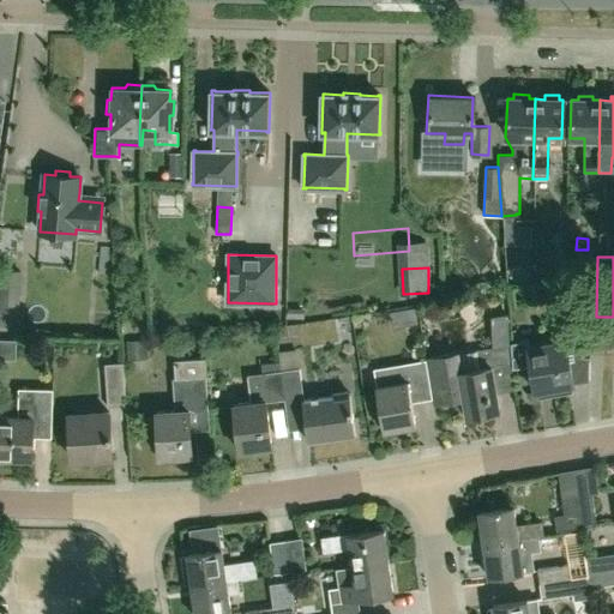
[(0,307),(16,308),(19,271),(0,269),(0,307)]
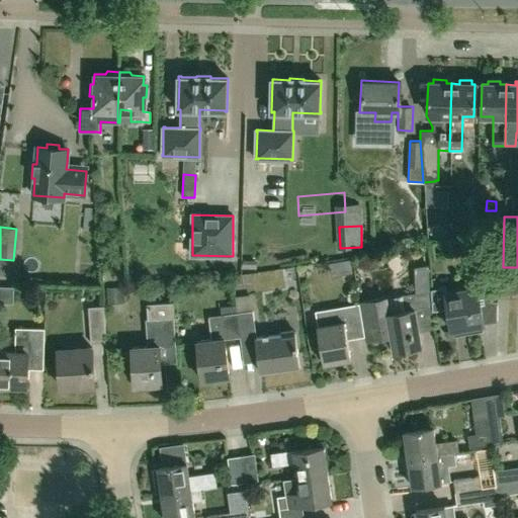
[(489,247),(476,247),(476,258),(489,259),(489,247)]
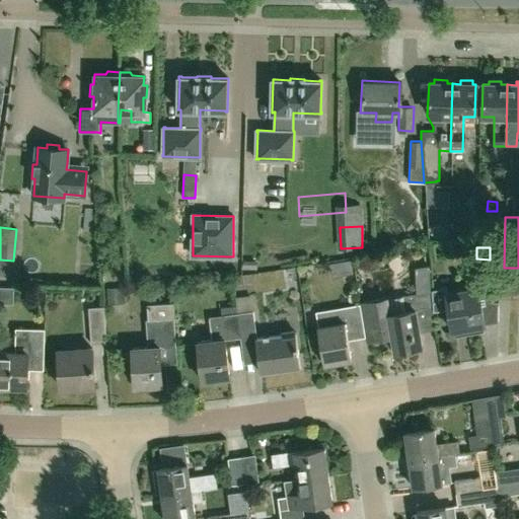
[(257,270),(257,262),(244,262),(244,269),(257,270)]
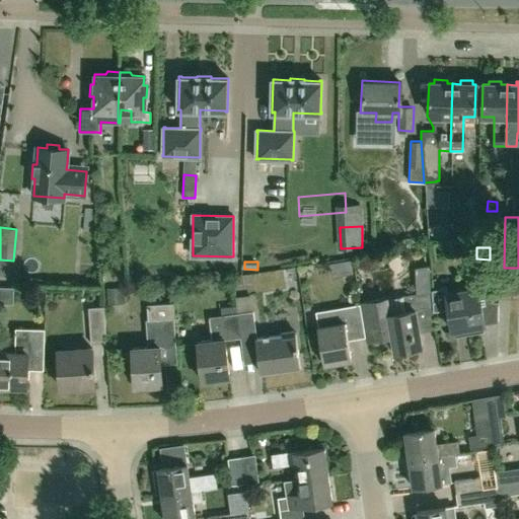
[(518,298),(518,273),(500,273),(499,298),(518,298)]
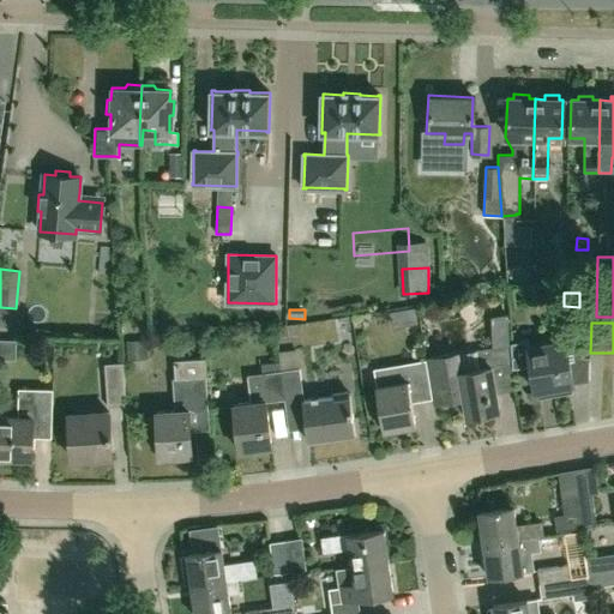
[(127,341),(128,360),(148,359),(146,339),(127,341)]
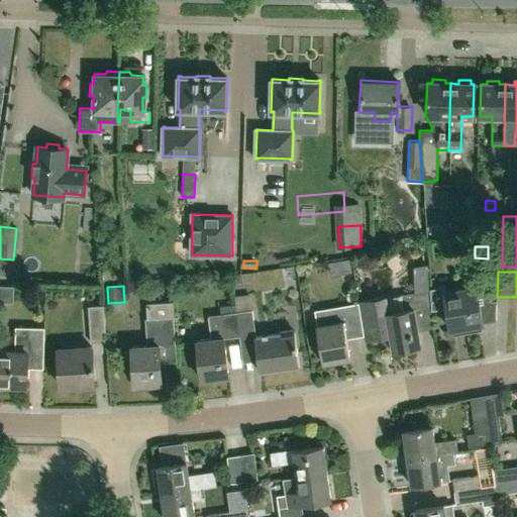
[(450,328),(464,326),(466,332),(483,329),(482,323),(483,323),(477,287),(445,292),(444,287),(430,288),(432,309),(446,307),(450,328)]
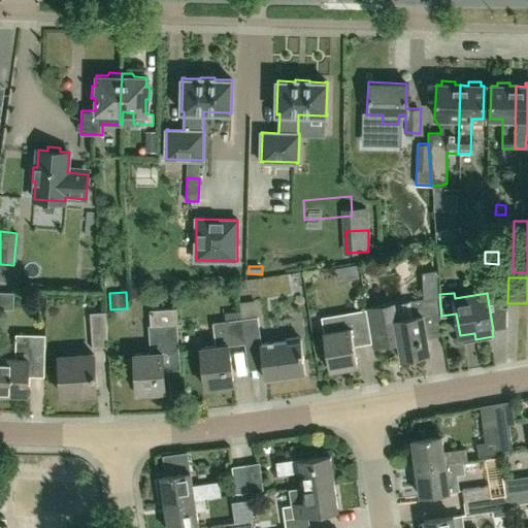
[(365,309),(365,310),(371,342),(372,342),(397,338),(398,343),(401,358),(429,354),(426,337),(423,319),(440,316),(439,296),(408,301),(410,317),(395,319),(392,304),(365,309)]
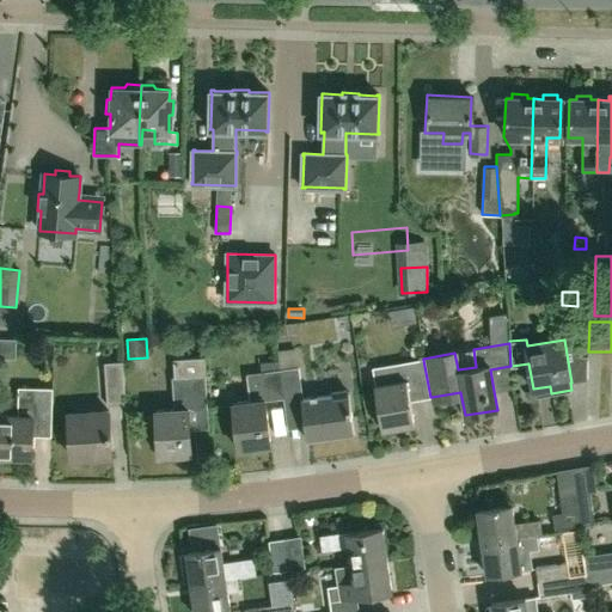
[(175,409),(171,409),(154,410),(158,456),(190,453),(187,409),(206,408),(203,374),(206,374),(204,357),(175,359),(176,377),(172,377),(175,409)]
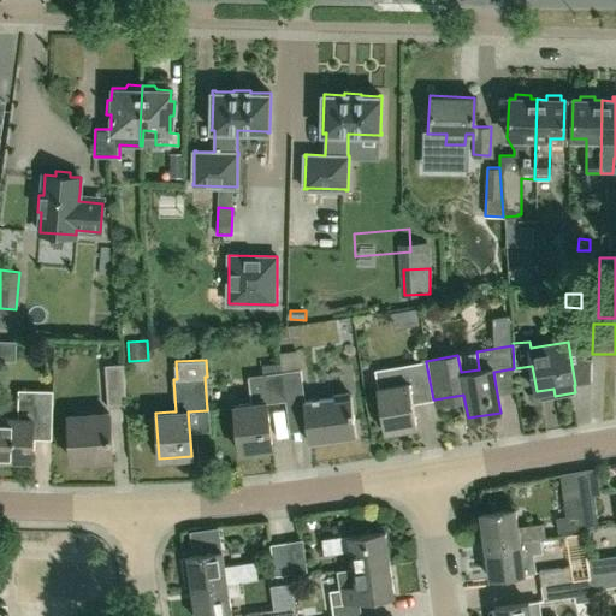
[(426,362),(403,366),(375,371),(378,388),(375,388),(383,432),(415,427),(412,403),(433,400),(426,362)]
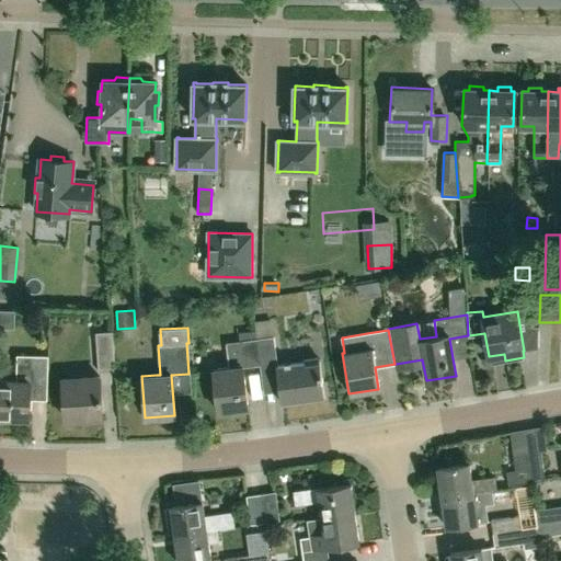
[(240,342),(256,340),(255,331),(239,333),(240,342)]
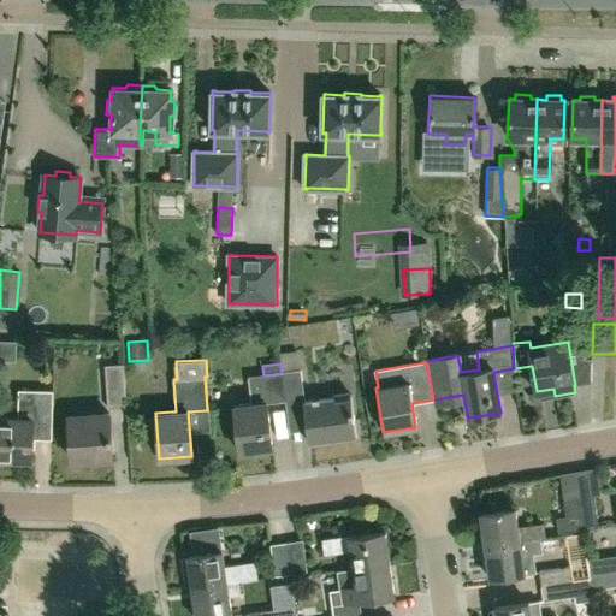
[(107,408),(124,407),(119,365),(104,367),(107,408)]
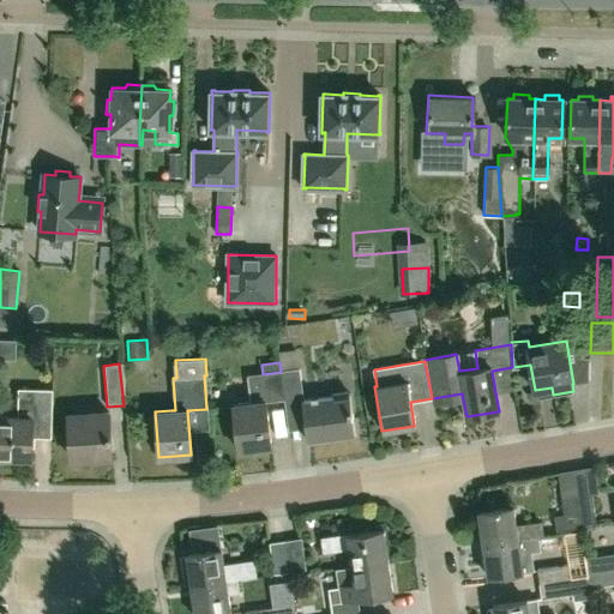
[(301,398),(298,369),(281,372),(284,398),(288,429),(305,427),(307,440),(354,434),(348,392),(301,398)]
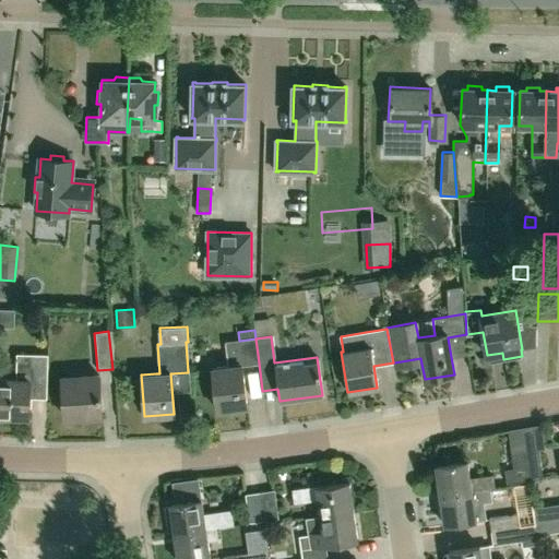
[(241,365),(259,363),(256,339),(239,341),(226,343),(229,366),(212,368),(217,409),(247,406),(241,365)]
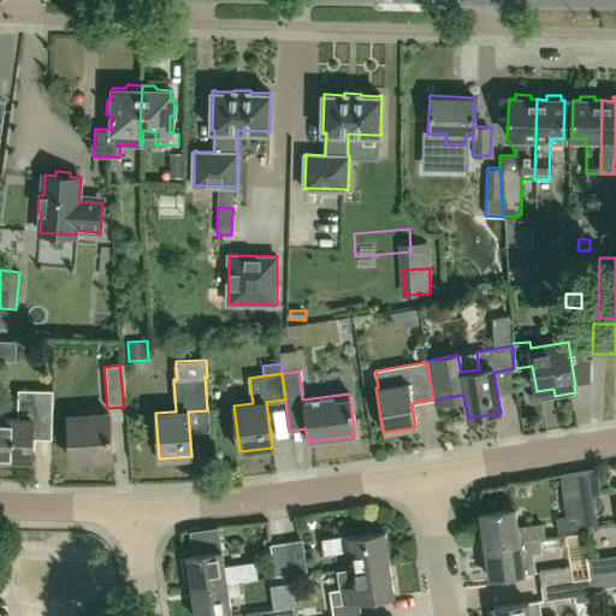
[(51,437),(51,390),(16,389),(16,416),(0,416),(0,457),(31,458),(31,437),(51,437)]
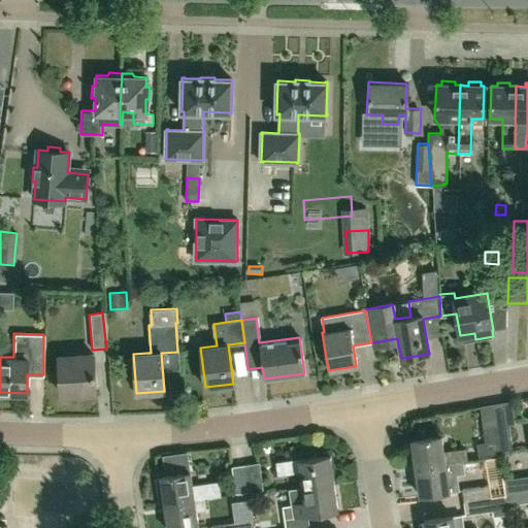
[(61,393),(96,391),(93,354),(59,356),(61,393)]
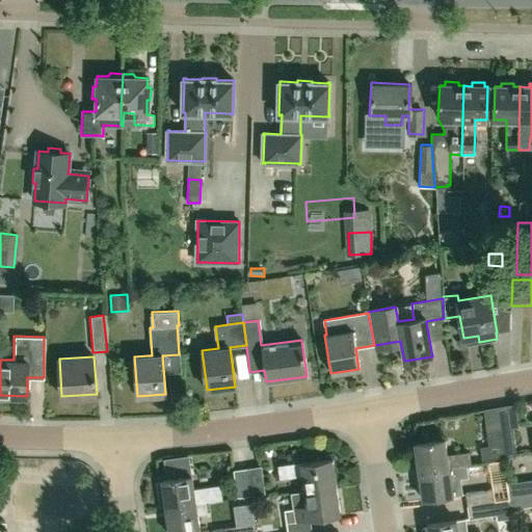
[(504,456),(517,455),(513,427),(500,429),(504,456)]
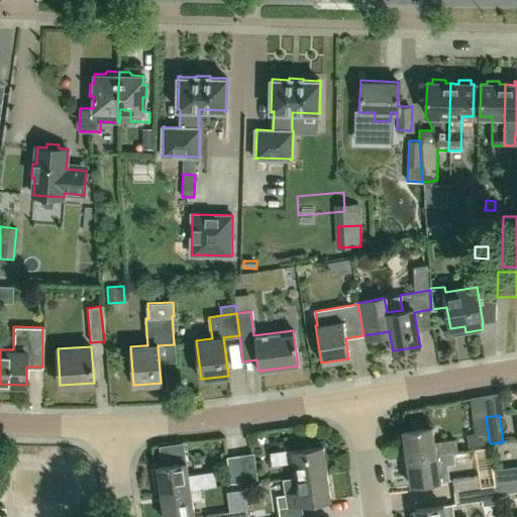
[(469,446),(490,443),(486,417),(473,419),(475,433),(467,434),(469,446)]
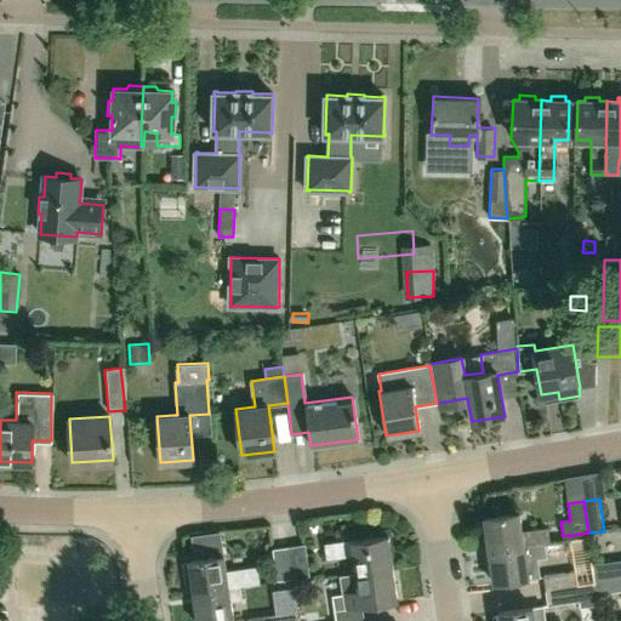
[(523,530),(520,512),(484,517),(489,551),(551,541),(548,527),(523,530)]
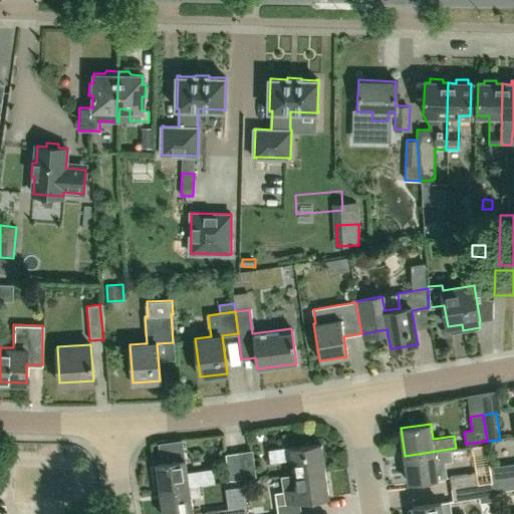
[(325,469),(321,442),(269,449),(271,462),(293,458),(295,474),(325,469)]
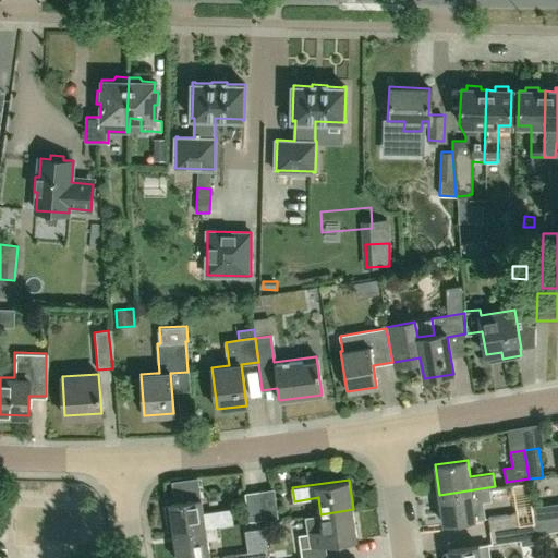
[(506,485),(495,486),(495,487),(489,488),(492,499),(493,502),(508,500),(506,485)]
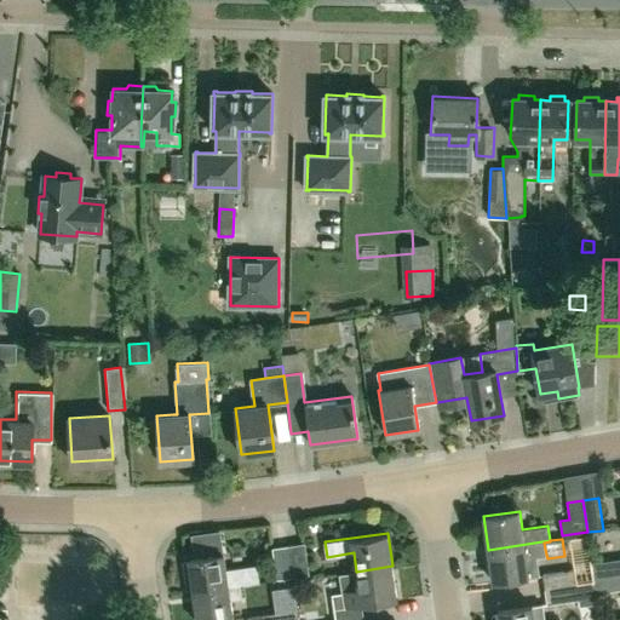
[(528,577),(540,575),(537,557),(546,555),(544,543),(550,541),(550,540),(488,550),(492,581),(528,577)]
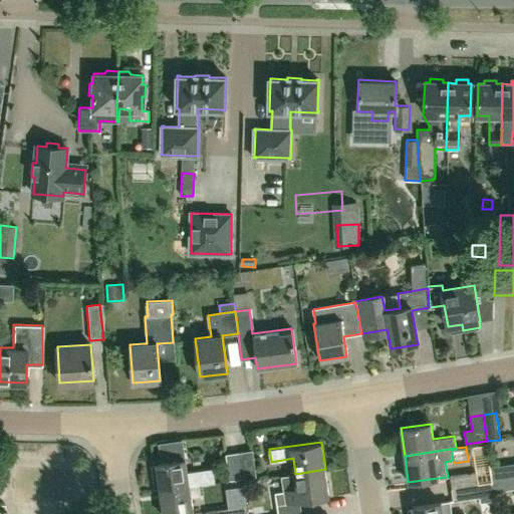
[(242,478),(257,476),(253,450),(238,452),(242,478)]
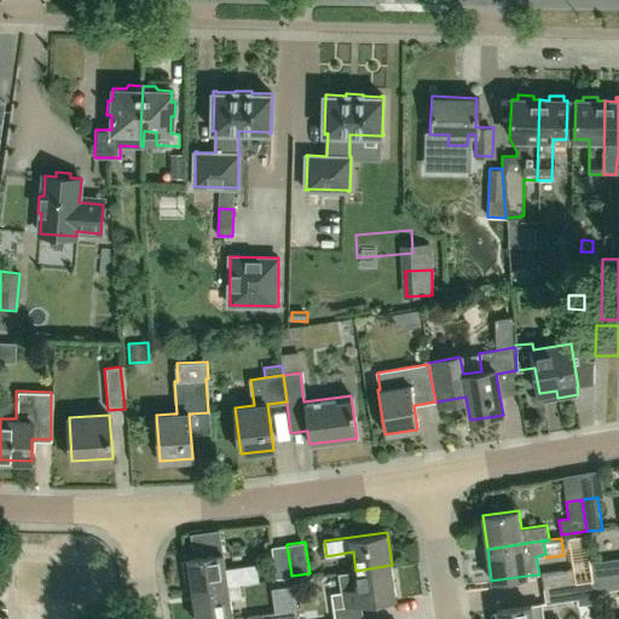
[(282,578),(291,576),(287,544),(272,547),(276,578),(282,578)]
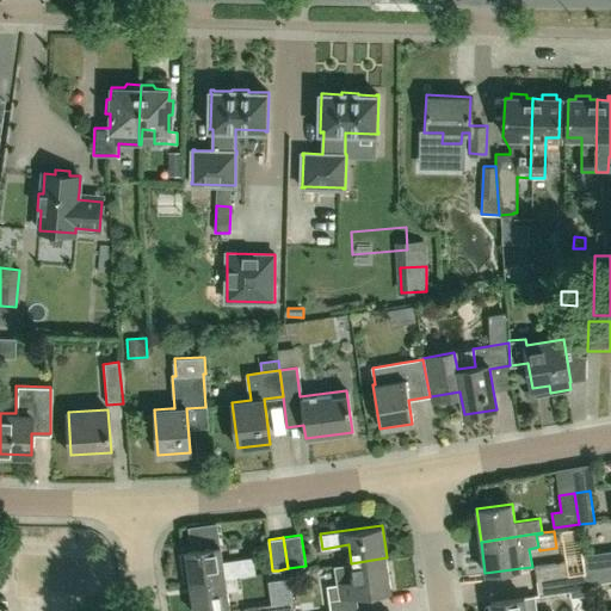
[(223,561),(221,545),(185,551),(185,553),(179,554),(183,573),(189,572),(190,582),(236,576),(255,573),(253,556),(223,561)]
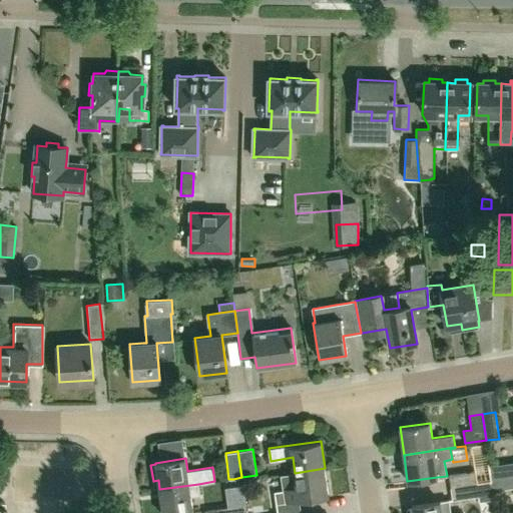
[(491,478),(512,474),(512,462),(489,465),(491,478)]
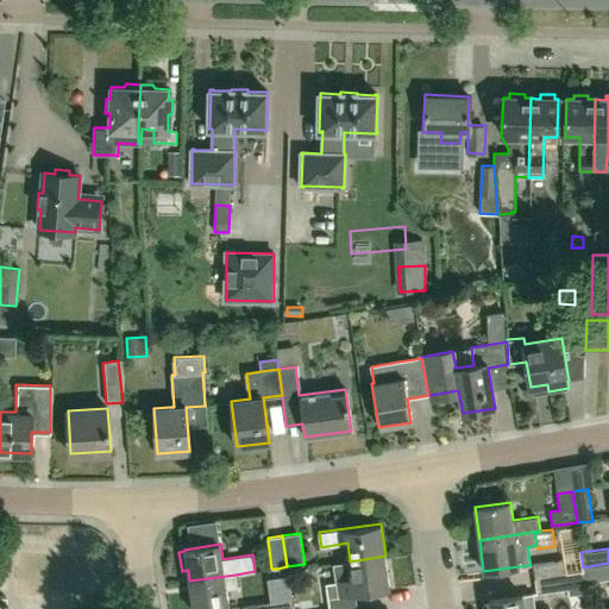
[(331,608),(353,608),(357,608),(355,592),(390,588),(385,556),(350,562),(333,564),(336,579),(336,583),(327,584),(331,608)]
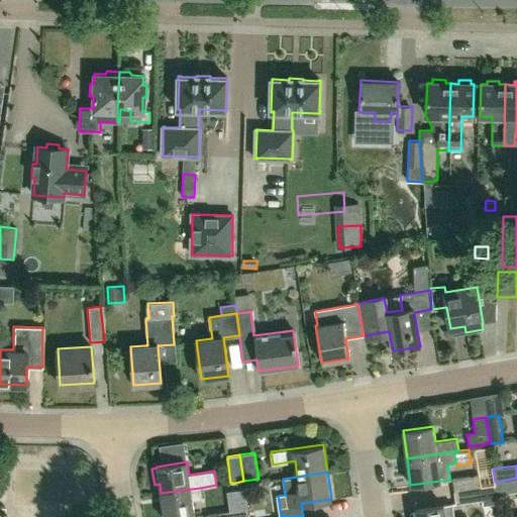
[(454,492),(481,488),(479,475),(452,479),(454,492)]
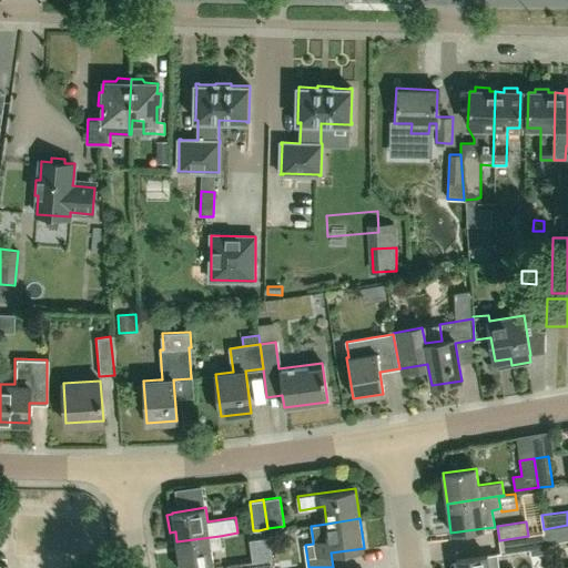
[(546,543),(567,539),(567,525),(544,529),(546,543)]
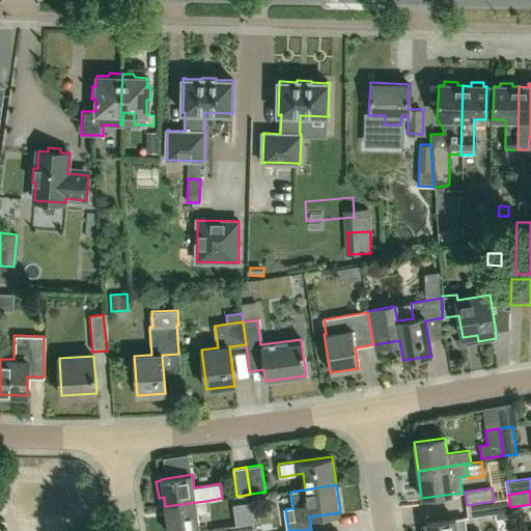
[(168,530),(191,530),(200,530),(198,514),(207,512),(205,501),(165,506),(168,530)]
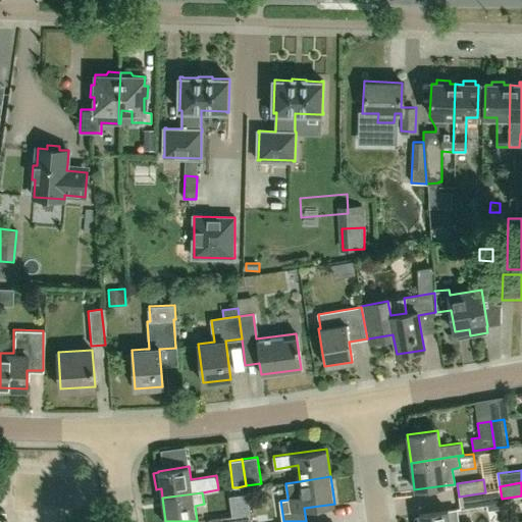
[(460,509),(487,505),(485,492),(459,497),(460,509)]
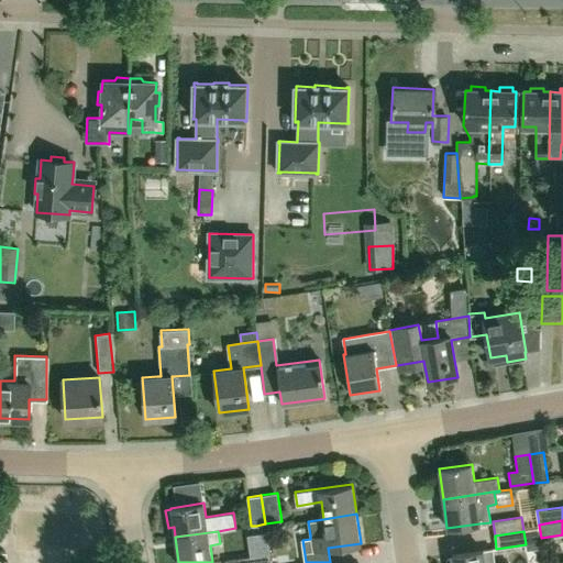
[(495,562),(493,549),(484,550),(451,555),(452,559),(446,559),(448,562),(495,562)]
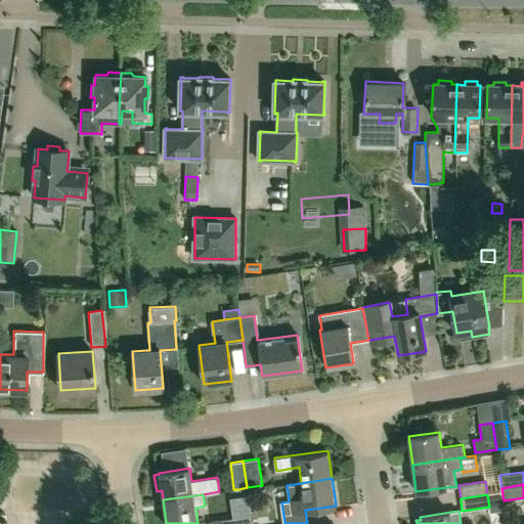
[(210,523),(252,523),(251,515),(210,521),(210,523)]
